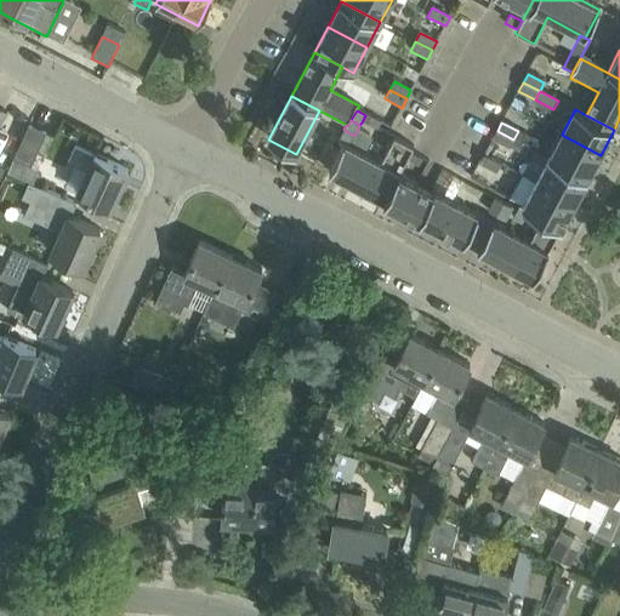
[(30,169),(35,157),(46,135),(28,127),(13,160),(30,169)]
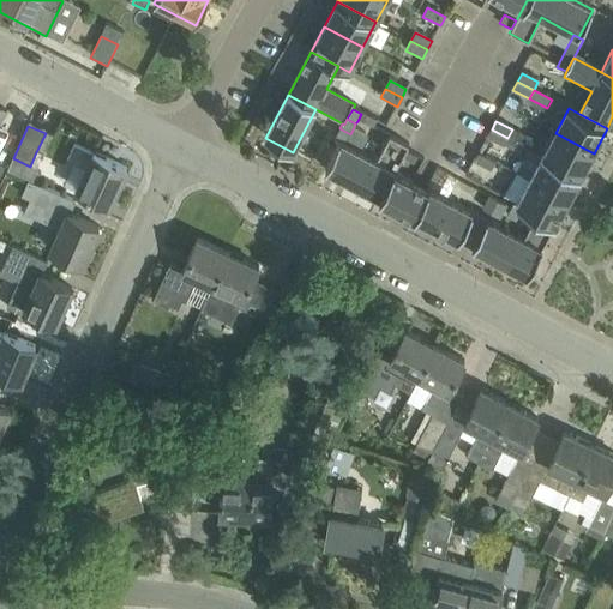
[(344,145),(350,134),(340,128),(334,139),(340,143),(344,145)]
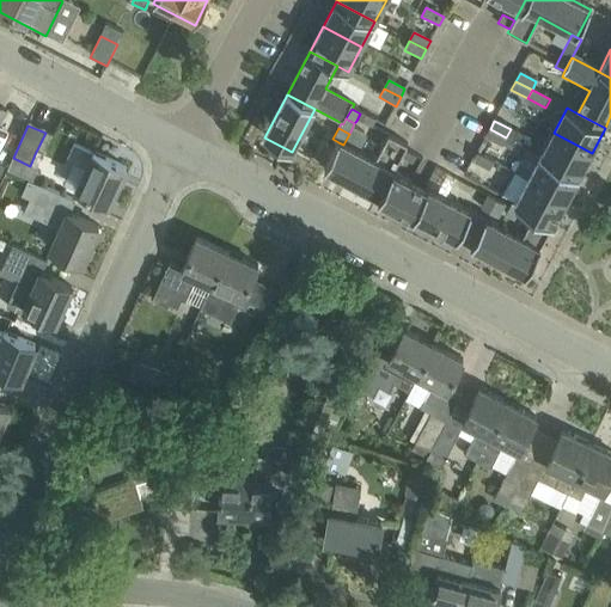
[(359,152),(367,136),(352,129),(343,145),(359,152)]
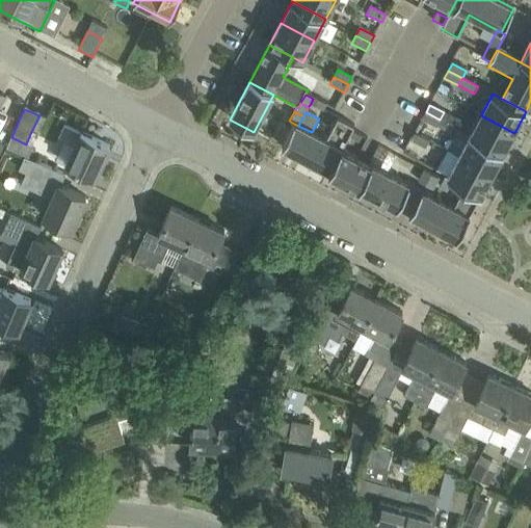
[(435,128),(440,120),(426,112),(422,120),(435,128)]
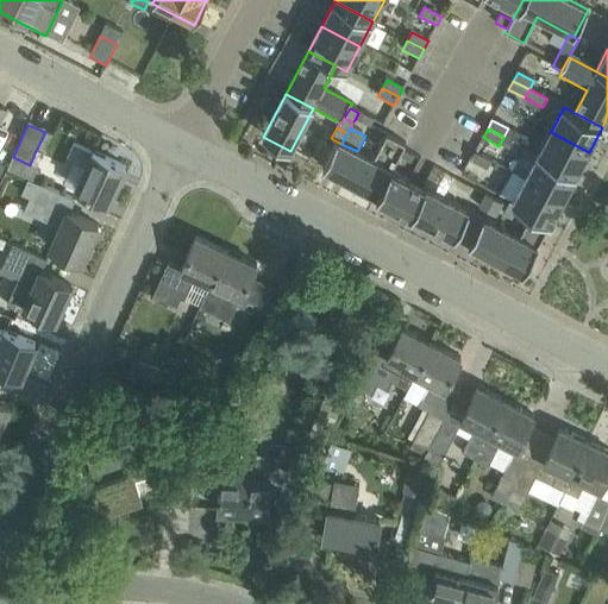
[(538,157),(575,177),(589,152),(551,132),(538,157)]
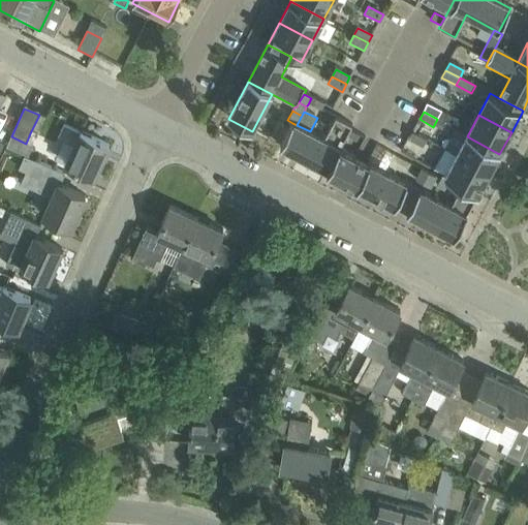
[(322,139),(310,131),(297,125),(292,123),(280,147),(327,171),(339,147),(340,148),(351,126),(334,117),(322,139)]
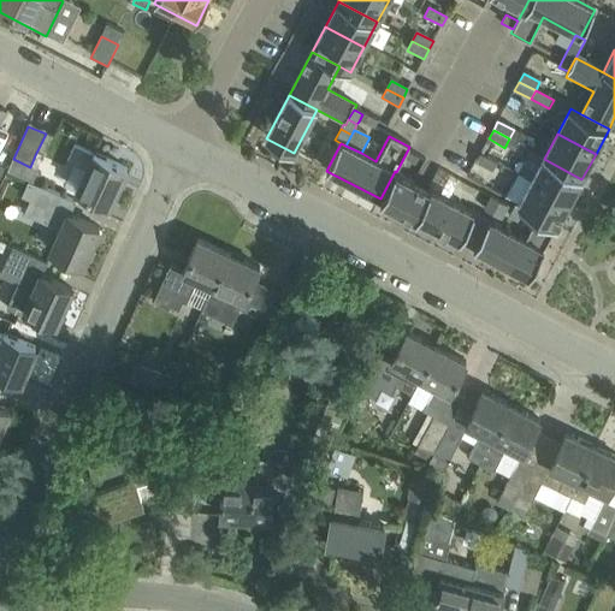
[(509,138),(504,148),(516,154),(521,144),(509,138)]
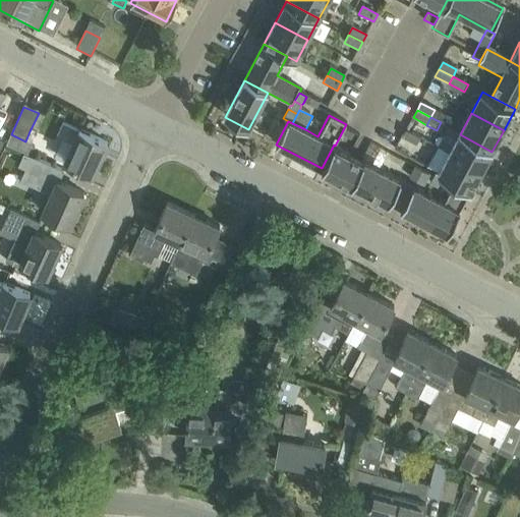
[(73,145),(64,164),(92,176),(107,144),(79,131),(78,131),(63,124),(57,137),(73,145)]
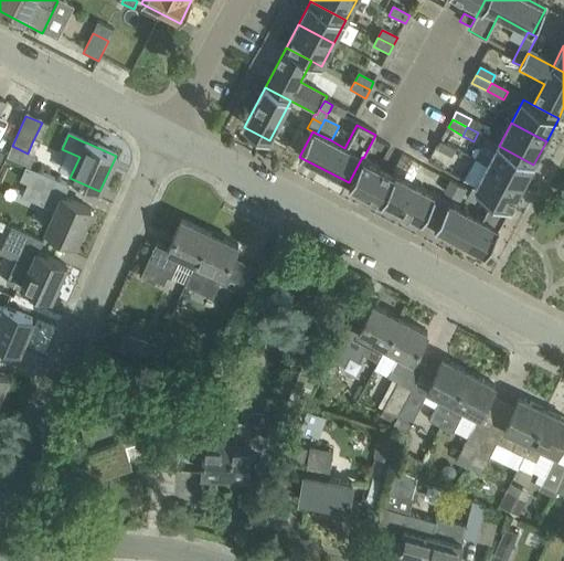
[(385,145),(373,138),(369,146),(382,152),(385,145)]
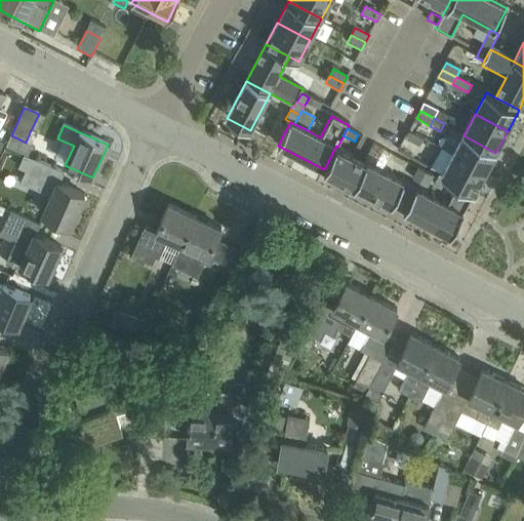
[(418,148),(424,139),(409,131),(405,141),(418,148)]
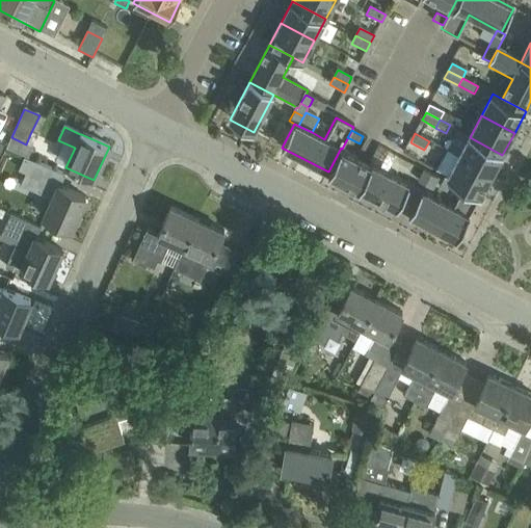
[(457,159),(490,177),(502,155),(470,137),(457,159)]
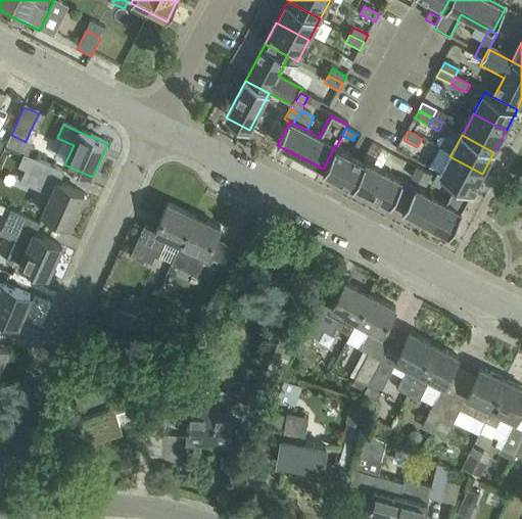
[(335,145),(323,169),(353,185),(366,161),(336,146),(335,145)]
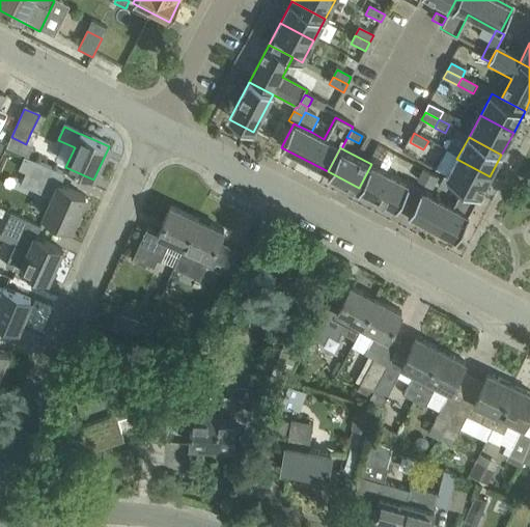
[(451,184),(462,190),(478,198),(490,176),(456,159),(445,181),(451,184)]
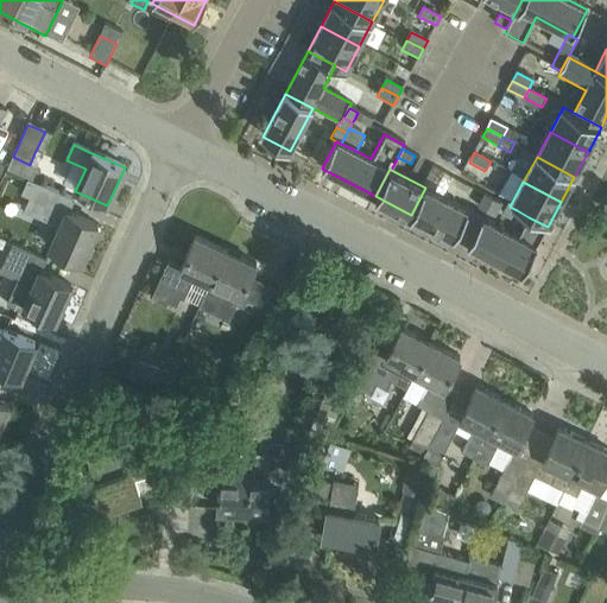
[(59,228),(50,249),(81,264),(97,227),(62,211),(68,197),(40,185),(27,214),(59,228)]
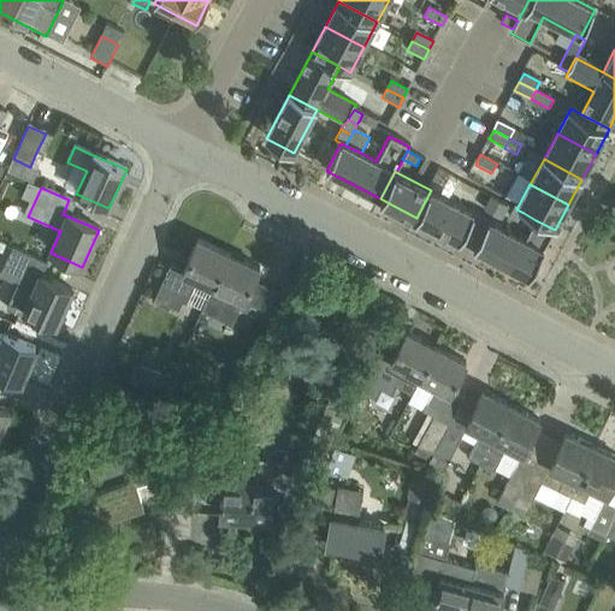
[(417,218),(474,249),(489,221),(431,190),(417,218)]
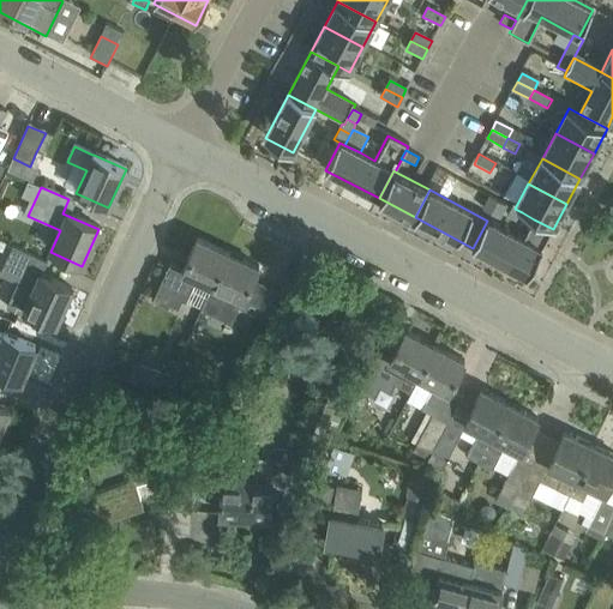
[(492,215),(498,203),(488,198),(482,210),(492,215)]
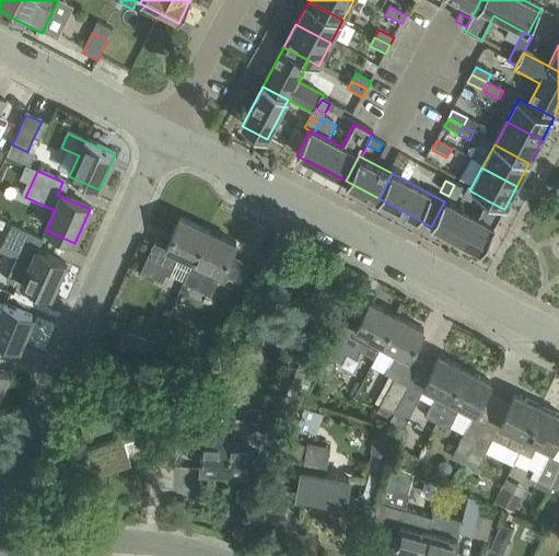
[(456,199),(462,189),(454,185),(449,196),(456,199)]
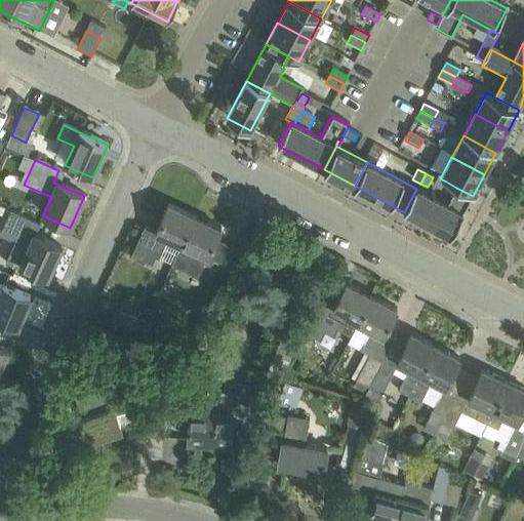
[(446,182),(440,178),(437,176),(433,186),(441,190),(446,182)]
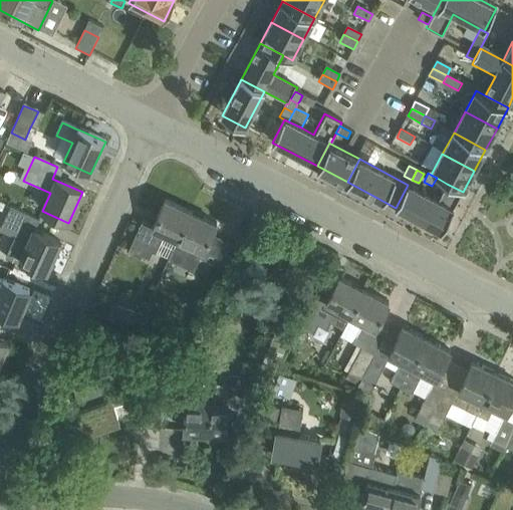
[(438,201),(408,185),(396,208),(442,232),(463,192),(447,184),(438,201)]
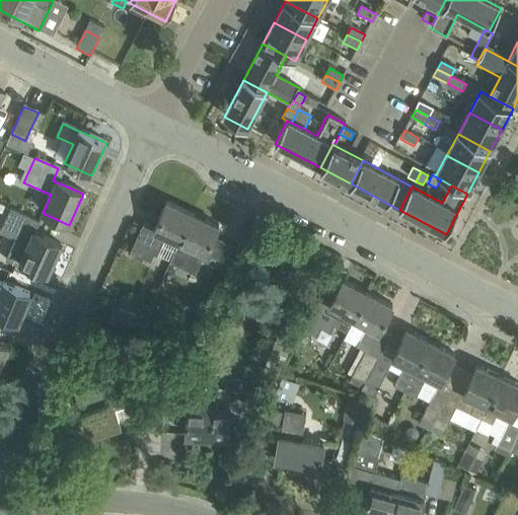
[(166,204),(154,230),(151,229),(152,227),(144,224),(129,255),(142,262),(143,259),(151,263),(153,255),(171,264),(189,225),(193,216),(166,204)]
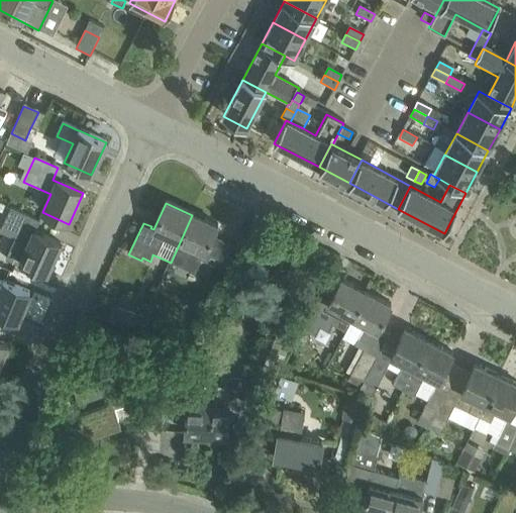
[(18,266),(20,262),(46,274),(60,244),(29,231),(34,220),(10,209),(0,232),(15,239),(5,261),(18,266)]
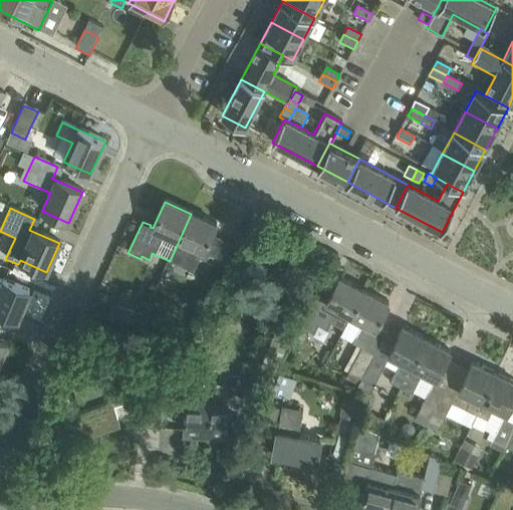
[(195,272),(200,261),(219,270),(231,246),(219,241),(217,244),(210,240),(216,225),(191,214),(187,223),(170,261),(195,272)]
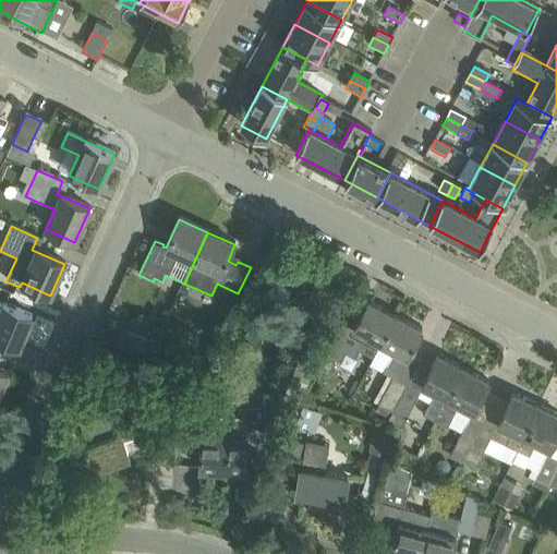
[(368,366),(370,368),(397,317),(368,302),(354,328),(343,323),(326,357),(340,364),(346,354),(355,360),(360,352),(373,359),(368,366)]
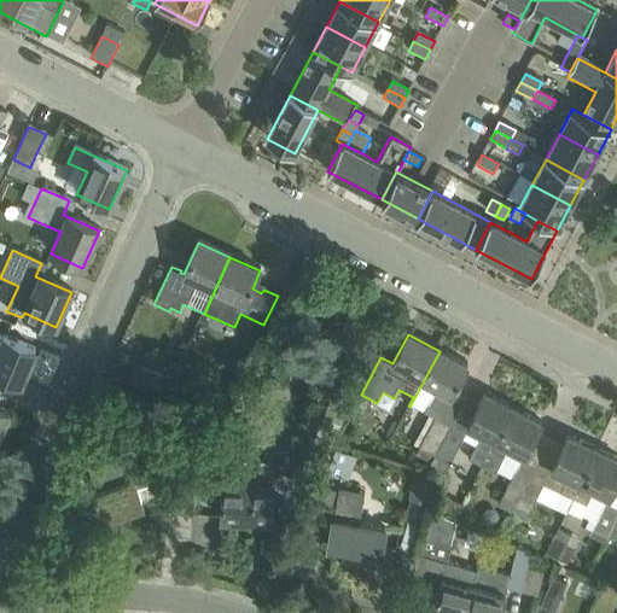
[(0,377),(21,386),(35,350),(4,338),(3,340),(0,339),(0,377)]
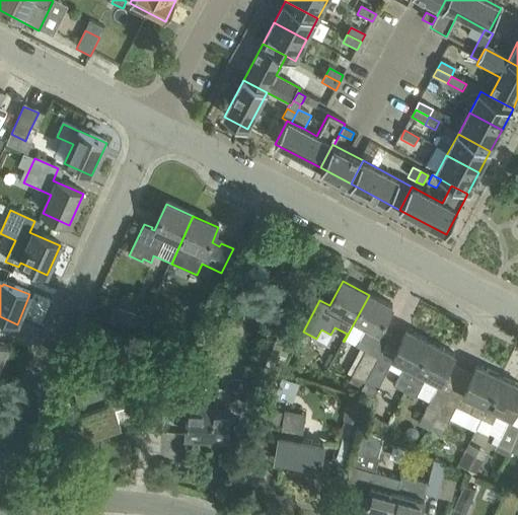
[(327,297),(333,289),(327,286),(322,294),(327,297)]
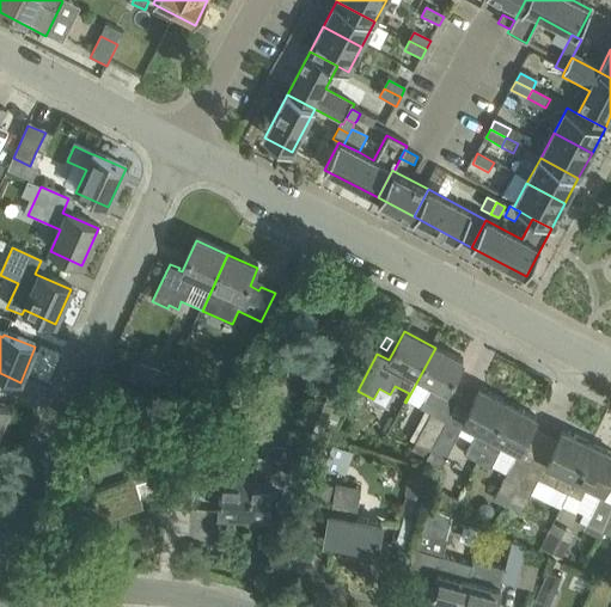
[(460,397),(448,390),(463,362),(435,348),(405,403),(429,415),(413,447),(415,448),(411,455),(426,463),(429,455),(446,424),(460,397)]
